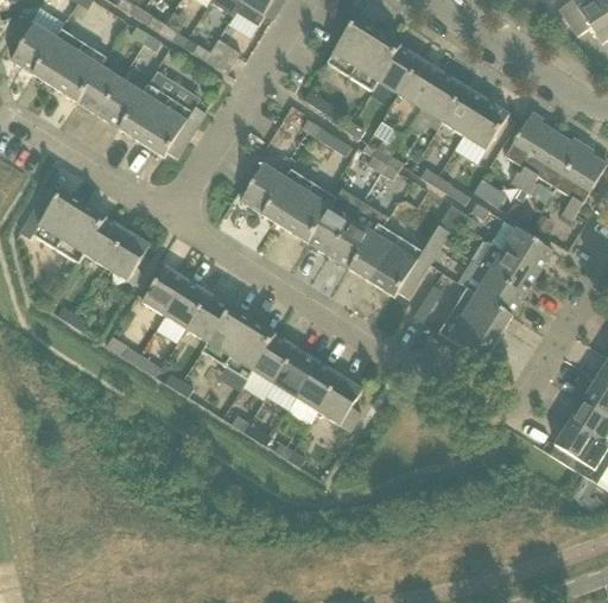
[(94,1),(93,0),(77,0),(76,2),(89,10),(94,1)]
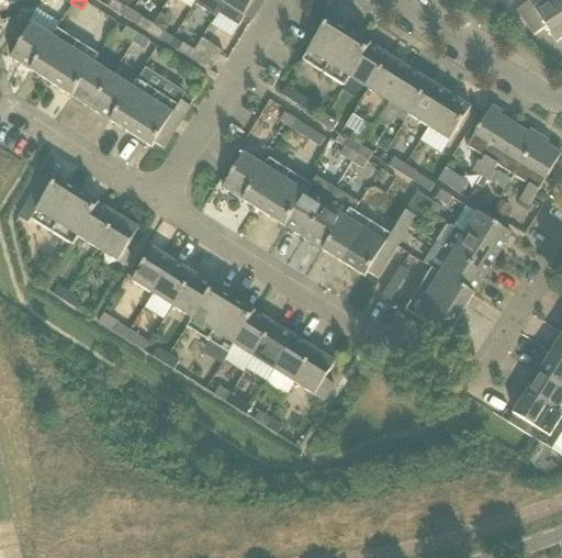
[(133,9),(124,3),(119,0),(110,0),(108,4),(128,18),(133,9)]
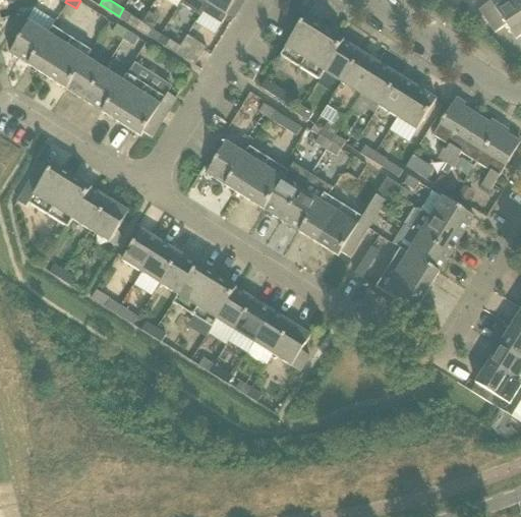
[(221,21),(231,5),(234,0),(209,0),(208,1),(203,9),(221,21)]
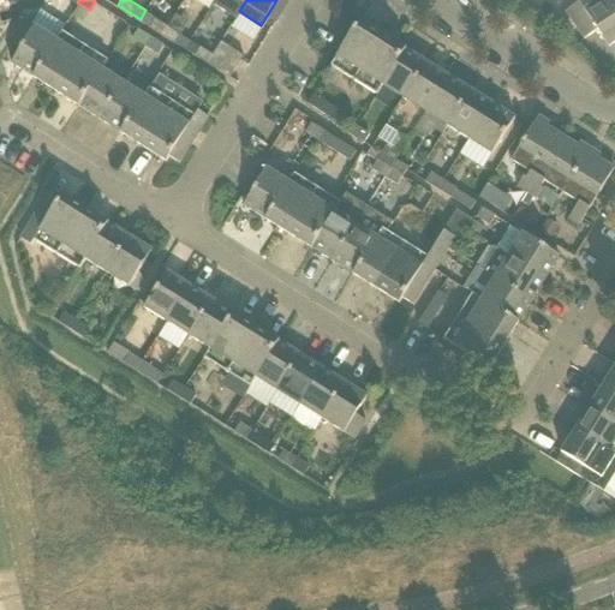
[(566,9),(584,35),(584,36),(597,27),(609,43),(614,39),(614,5),(610,0),(578,0),(566,9)]
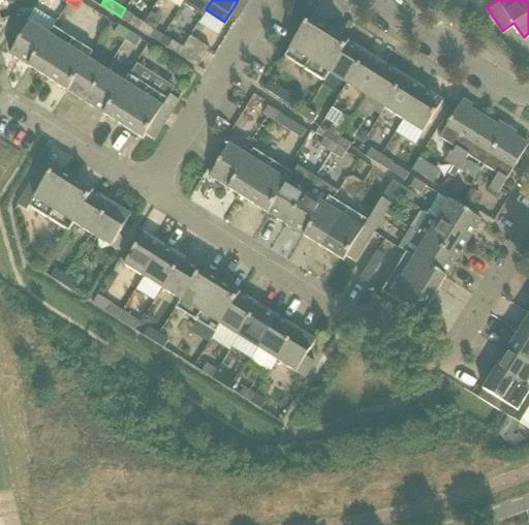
[(128,22),(139,28),(145,21),(125,8),(121,17),(128,22)]
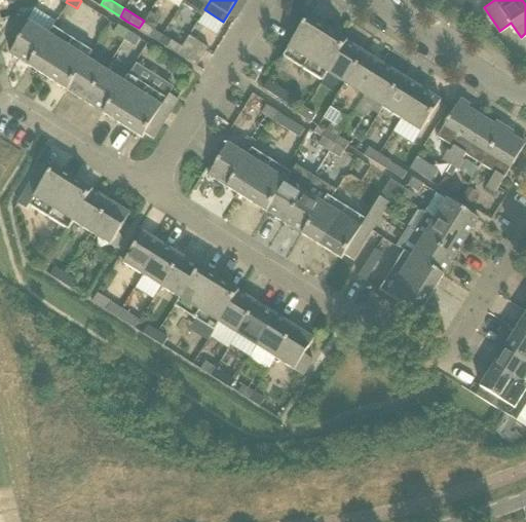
[(21,14),(21,15),(11,30),(21,35),(30,20),(21,14)]
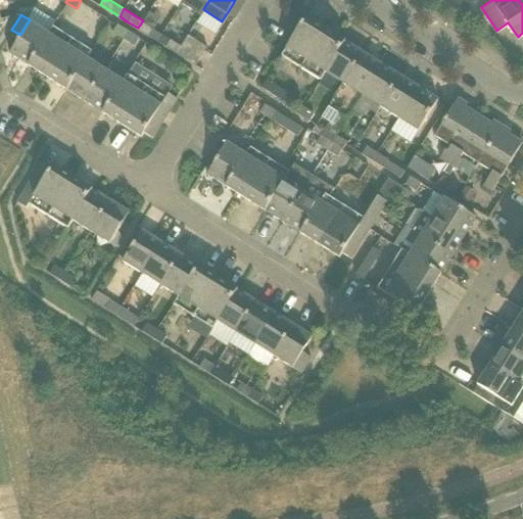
[(305,14),(282,53),(294,61),(319,22),(305,14)]
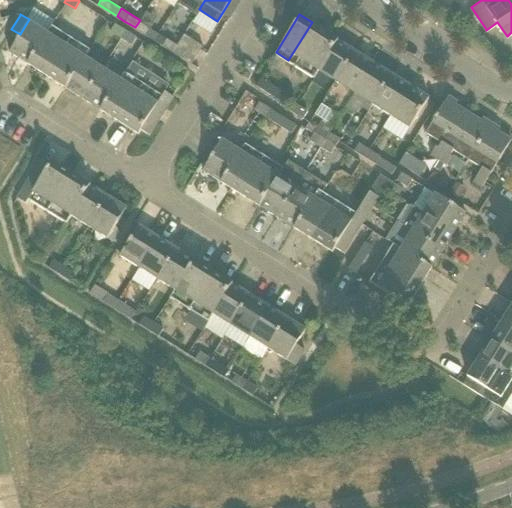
[(10,50),(28,62),(48,31),(47,31),(29,19),(20,34),(10,50)]
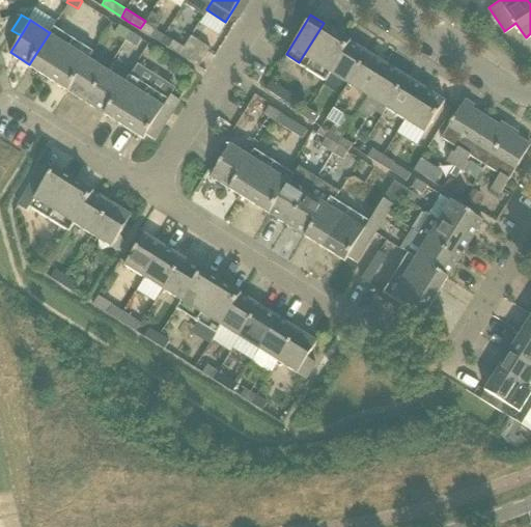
[(145,21),(140,28),(150,34),(160,40),(165,32),(145,21)]
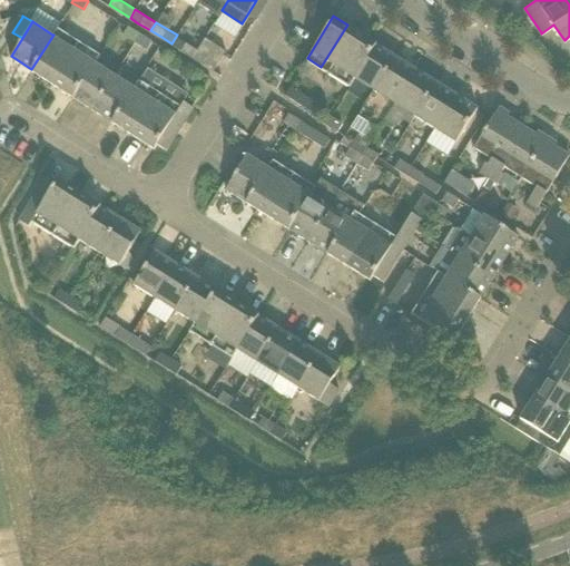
[(124,32),(135,40),(140,31),(128,25),(124,32)]
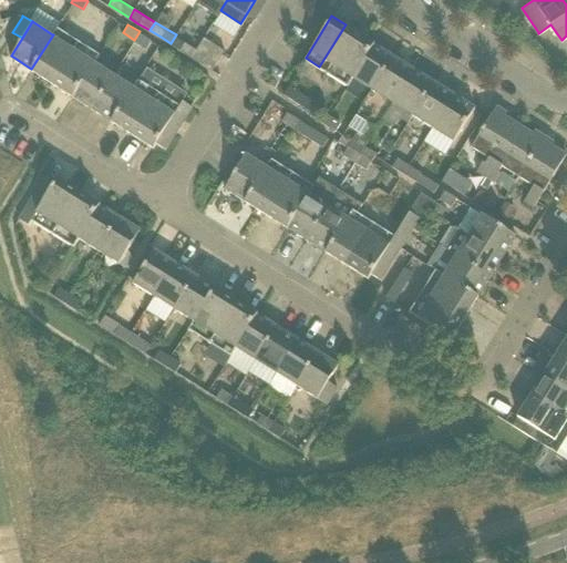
[(319,67),(332,75),(359,33),(346,24),(319,67)]
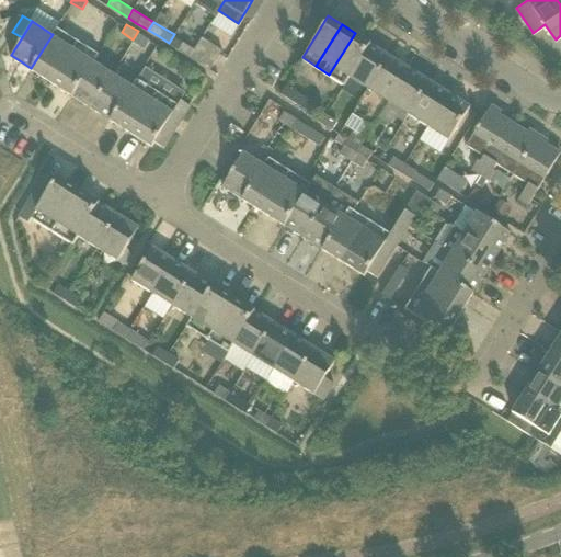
[(31,68),(45,77),(71,36),(56,26),(52,34),(53,34),(31,68)]
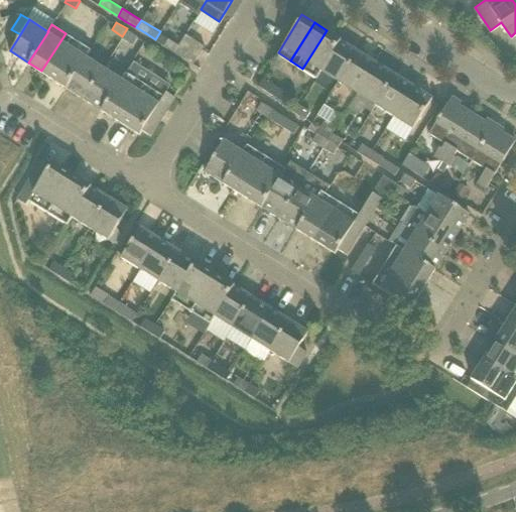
[(127,28),(122,36),(133,43),(138,35),(127,28)]
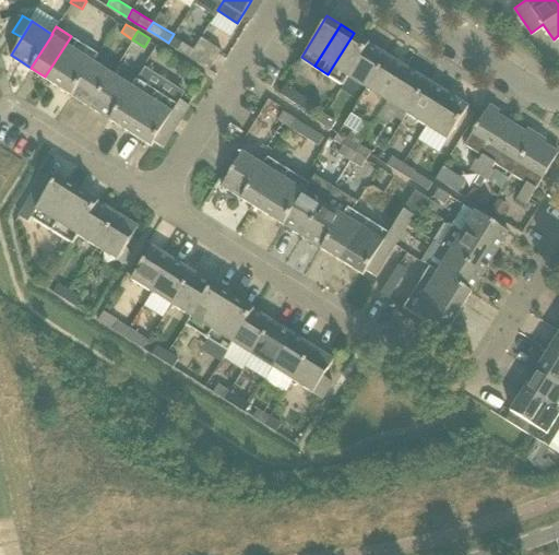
[(368,40),(354,33),(328,74),(343,83),(348,75),(346,74),(368,40)]
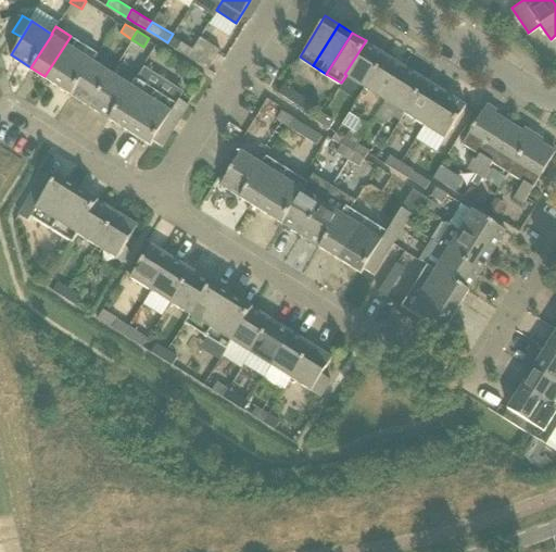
[(176,48),(188,55),(193,47),(192,47),(180,39),(173,34),(167,42),(176,48)]
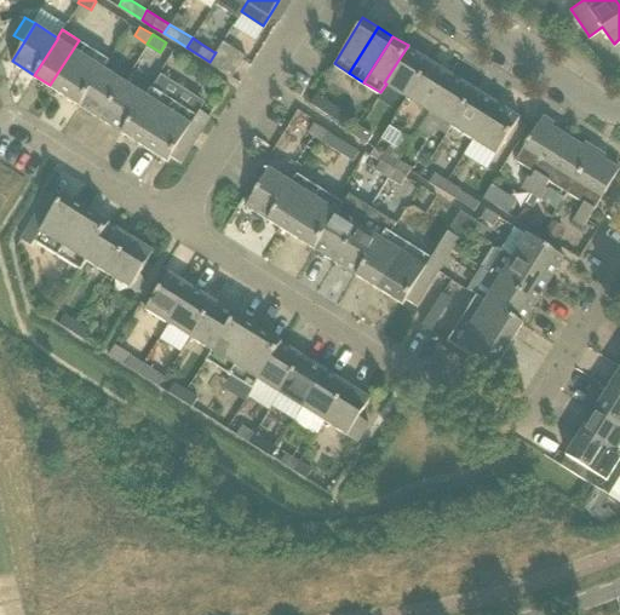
[(216,52),(210,62),(233,75),(246,53),(223,39),(214,52),(216,52)]
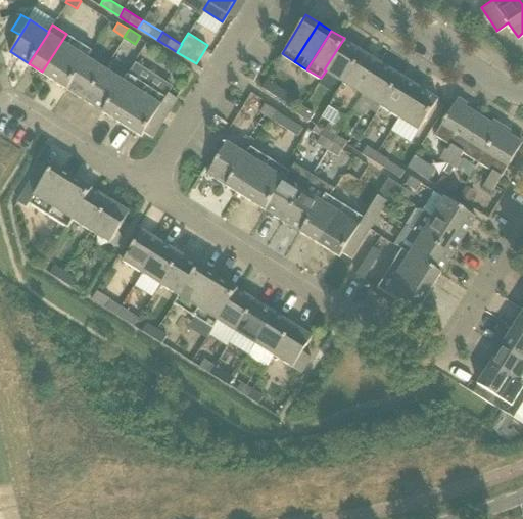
[(79,42),(66,34),(42,72),(55,80),(79,42)]
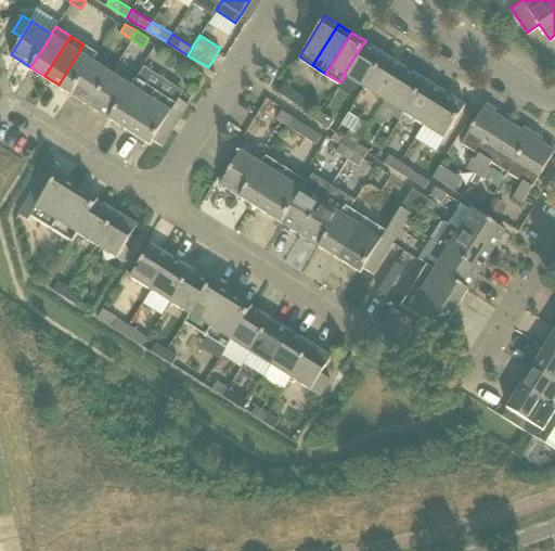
[(364,87),(385,53),(365,40),(344,74),(346,75),(364,87)]
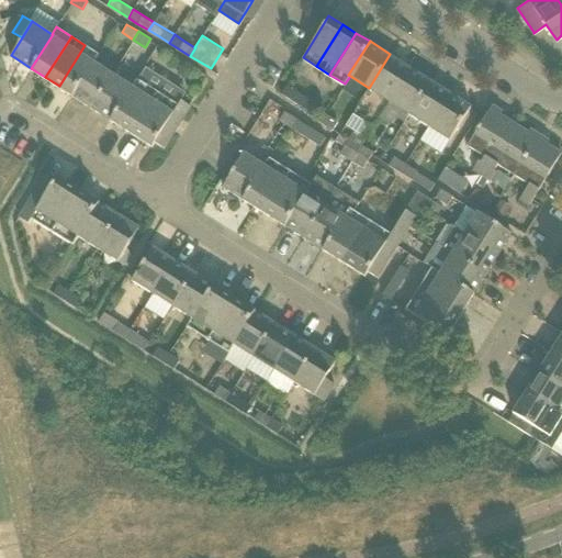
[(59,86),(72,95),(93,62),(92,60),(98,53),(85,45),(59,86)]
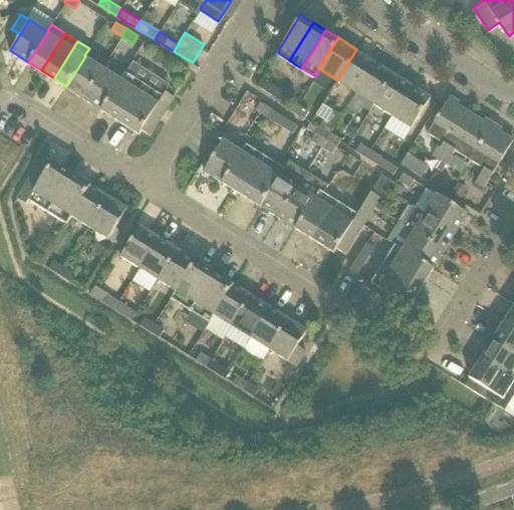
[(337,80),(328,95),(338,101),(334,108),(341,113),(355,91),(374,60),(356,49),(337,80)]
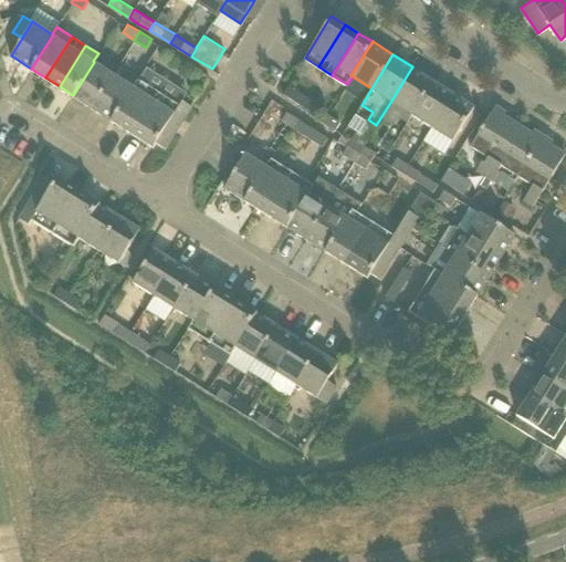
[(94,62),(73,95),(93,107),(114,74),(94,62)]
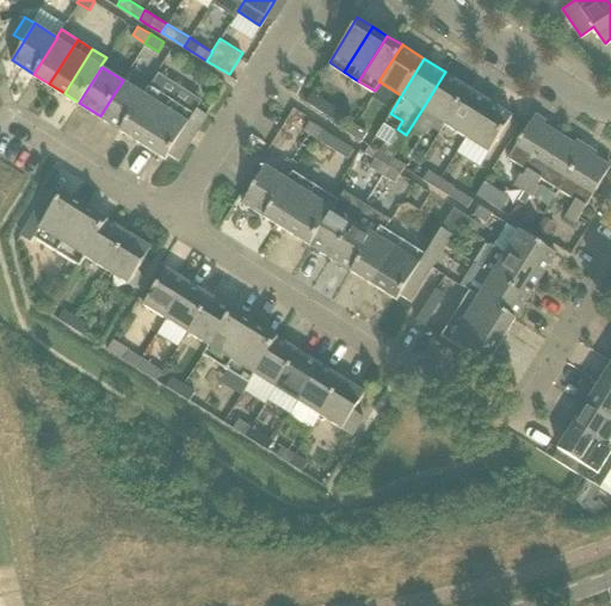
[(423,109),(445,123),(468,86),(445,72),(423,109)]
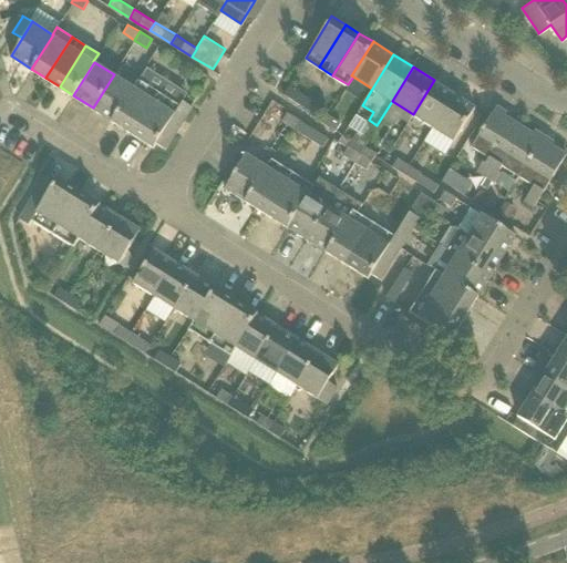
[(114,74),(93,108),(107,118),(129,84),(114,74)]
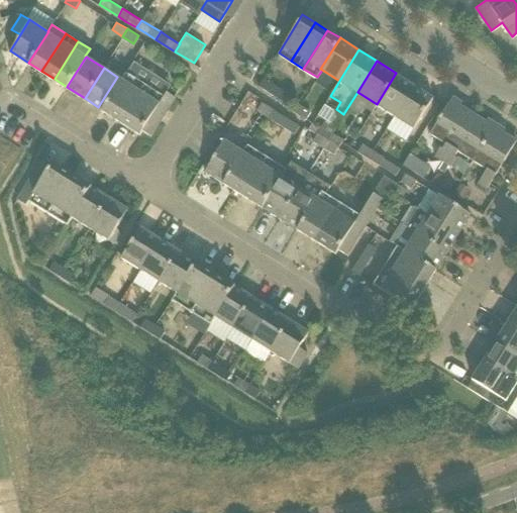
[(112,115),(136,78),(125,71),(120,78),(117,77),(98,107),(112,115)]
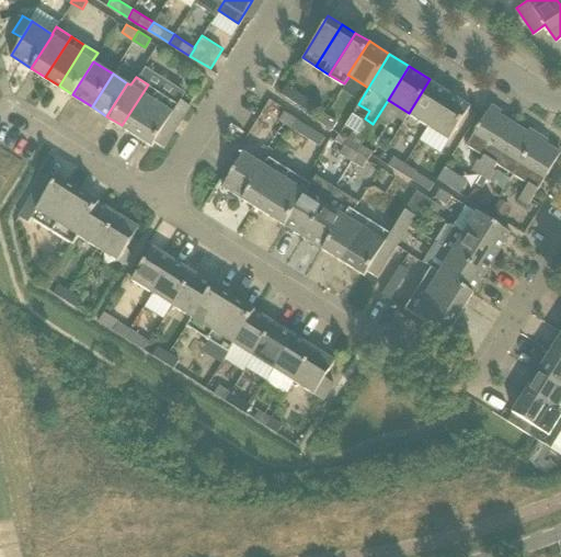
[(449,91),(430,79),(409,113),(427,125),(428,125),(449,91)]
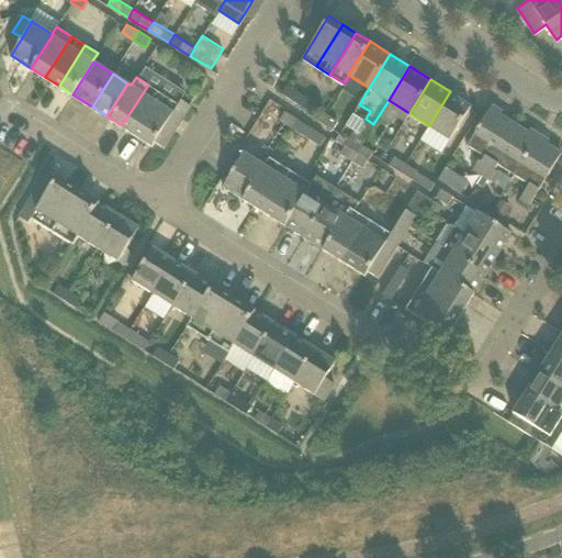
[(280,91),(290,97),(295,89),(285,84),(280,91)]
